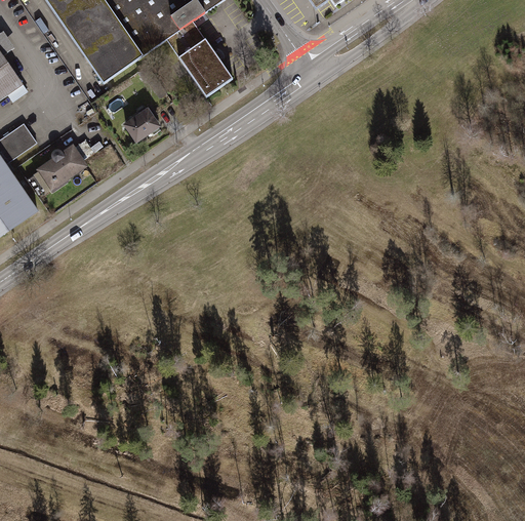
[(44,0),(102,83),(165,39),(206,97),(234,79),(193,19),(220,0),(44,0)]
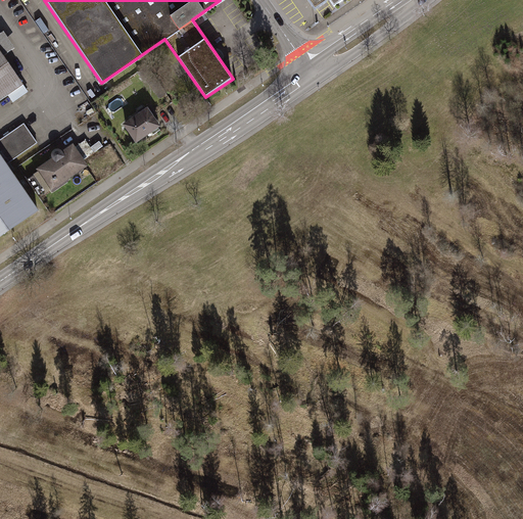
[(311,0),(316,7),(326,0),(330,0),(336,9),(348,0),(311,0)]
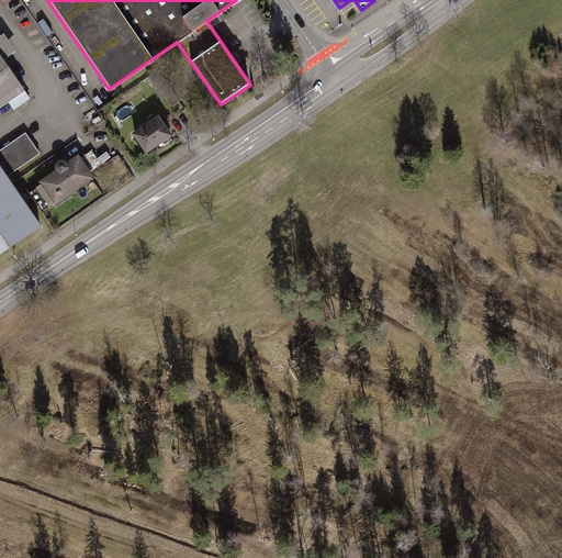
[(0,110),(27,92),(0,53),(0,110)]
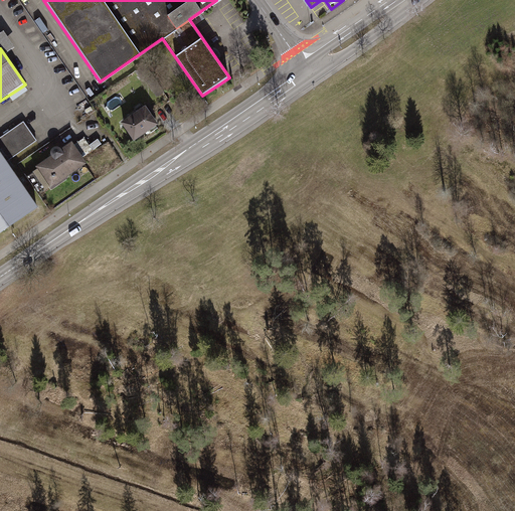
[(157,118),(144,99),(119,116),(133,135),(157,118)]
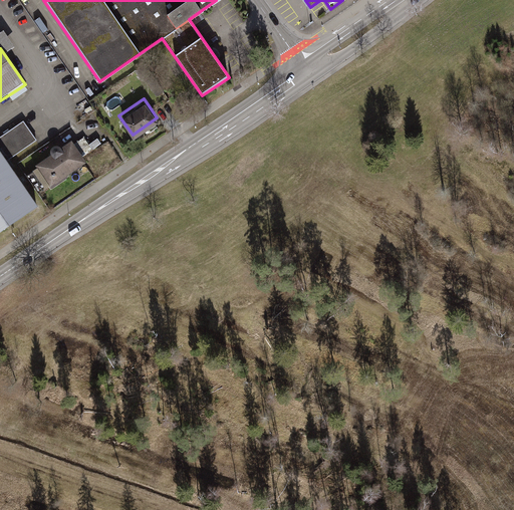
[(25,119),(0,136),(0,232),(40,206),(8,159),(38,139),(25,119)]
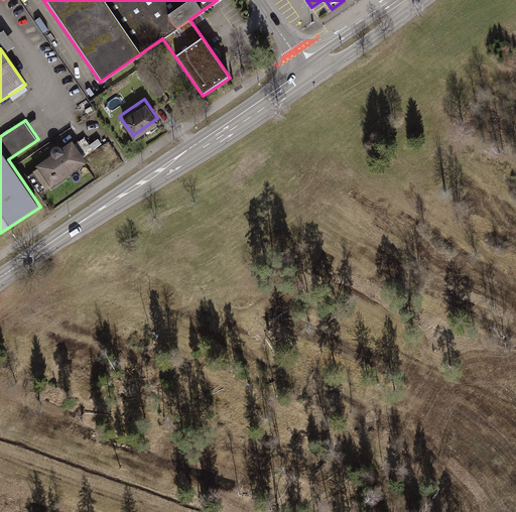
[(84,157),(70,136),(34,159),(49,181),(84,157)]
